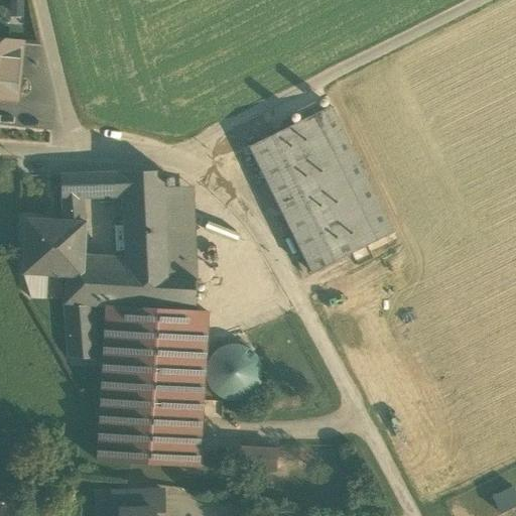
[(0,95),(15,97),(20,45),(2,43),(2,40),(0,40),(0,95)]
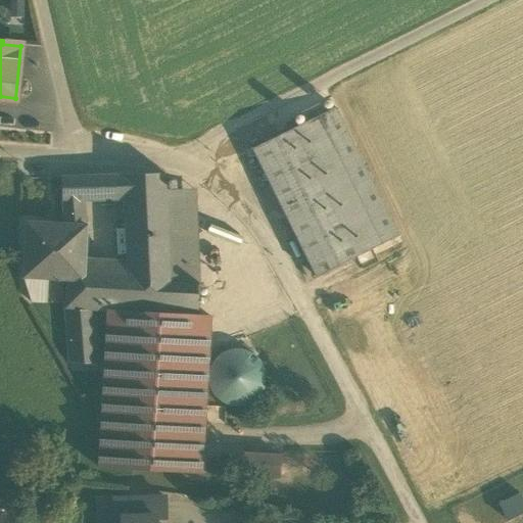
[(252,149),(316,277),(398,236),(335,108),(252,149)]
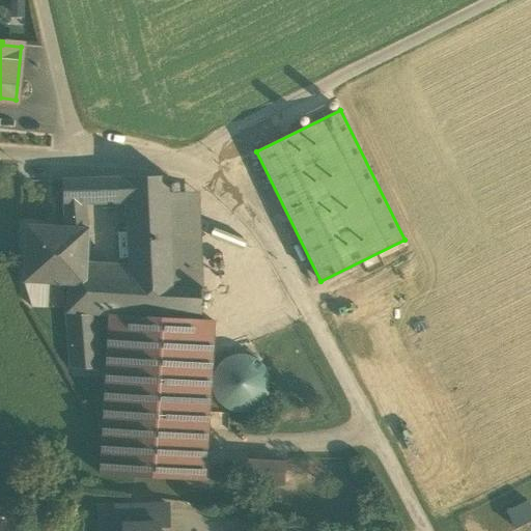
[(167,175),(127,177),(128,201),(132,272),(134,289),(148,289),(171,290),(171,288),(168,194),(167,175)]
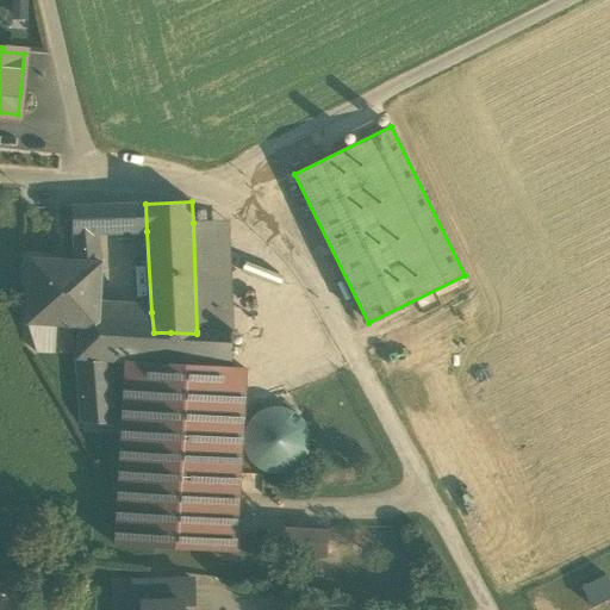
[(131,231),(130,204),(114,205),(116,232),(131,231)]
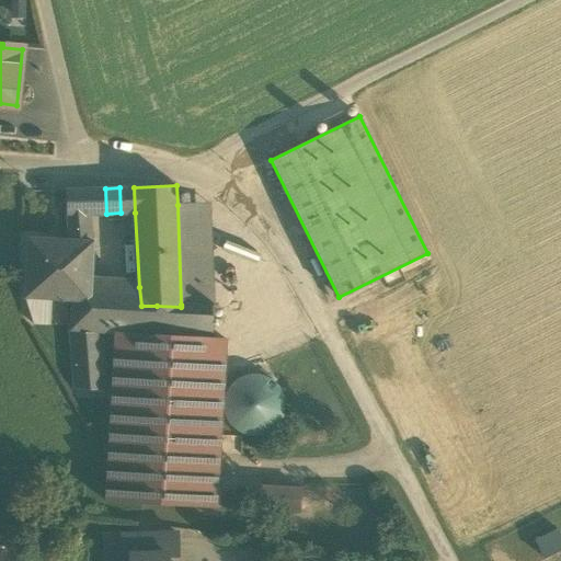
[(121,213),(135,213),(134,187),(119,187),(121,213)]
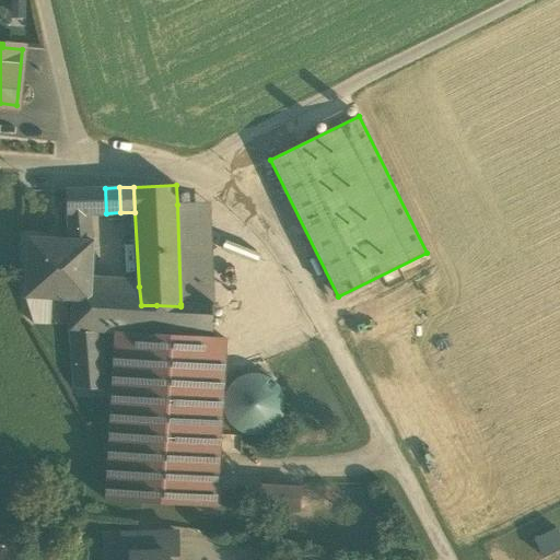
[(66,189),(67,214),(88,212),(85,189),(81,189),(66,189)]
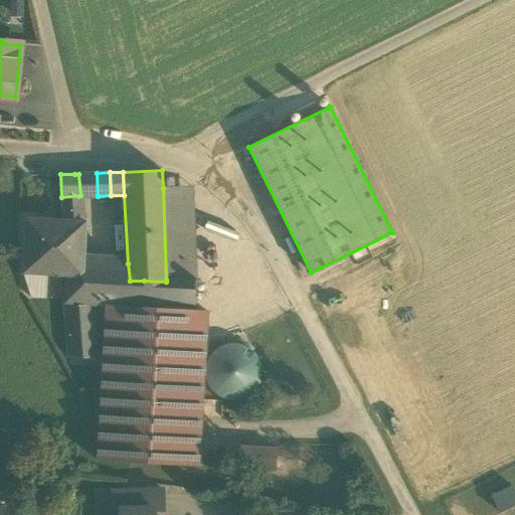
[(190,187),(163,188),(166,280),(194,281),(190,187)]
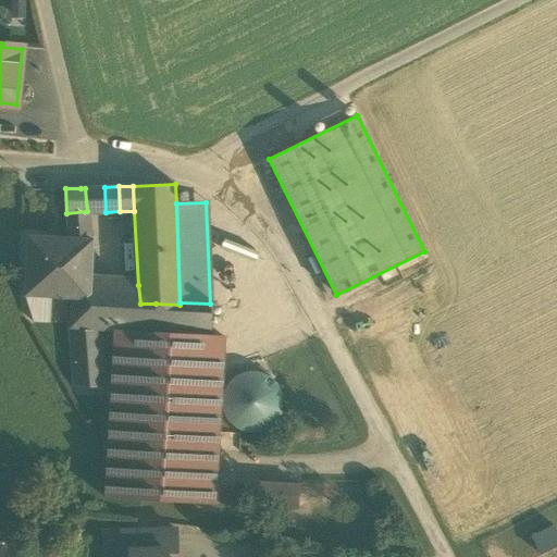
[(90,240),(87,211),(66,213),(67,238),(67,239),(90,240)]
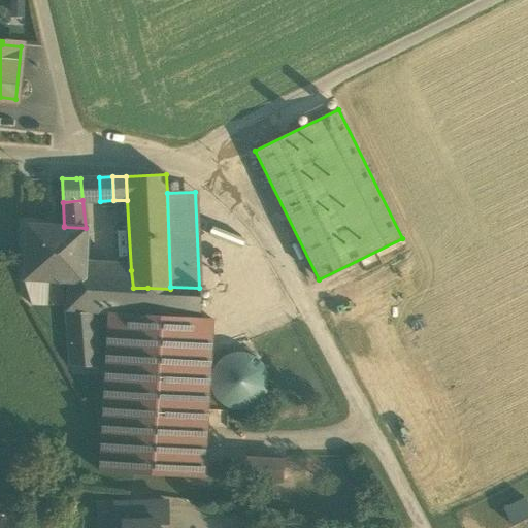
[(68,283),(85,283),(86,268),(88,228),(86,228),(64,227),(64,226),(26,224),(24,281),(68,283)]
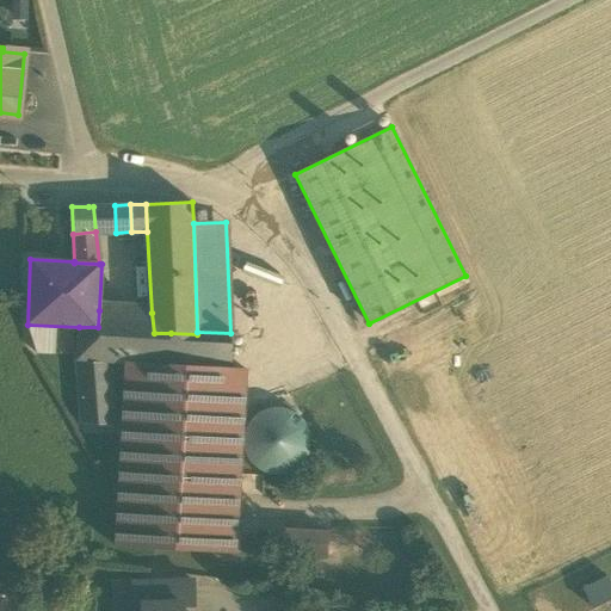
[(79,327),(75,359),(110,362),(125,363),(168,365),(171,333),(154,333),(152,313),(99,310),(98,327),(79,327)]
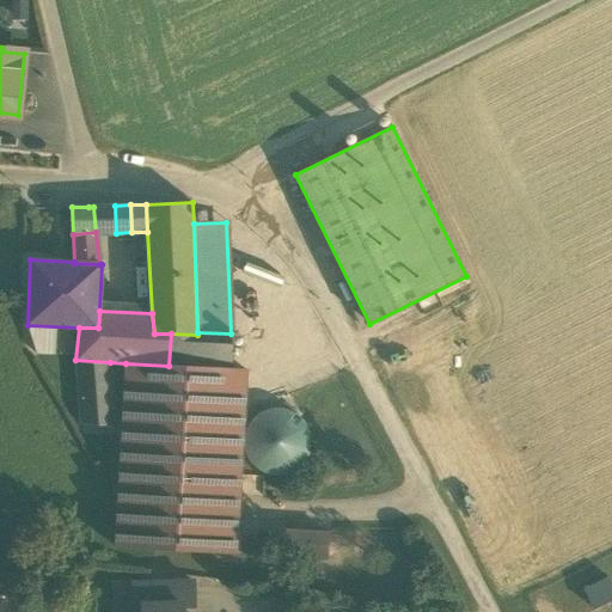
[(31,328),(31,353),(53,353),(53,326),(31,328)]
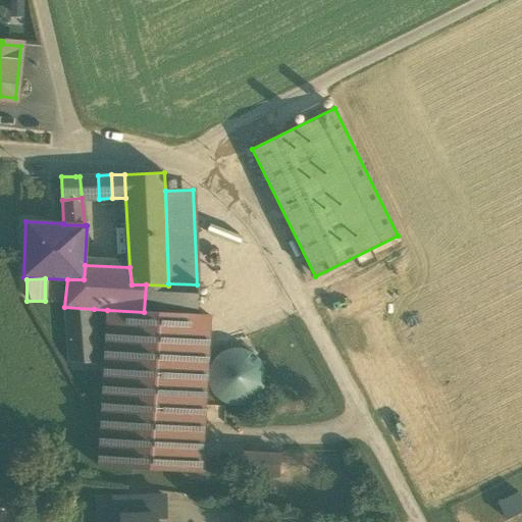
[(168,285),(146,284),(144,312),(198,315),(197,284),(168,283),(168,285)]
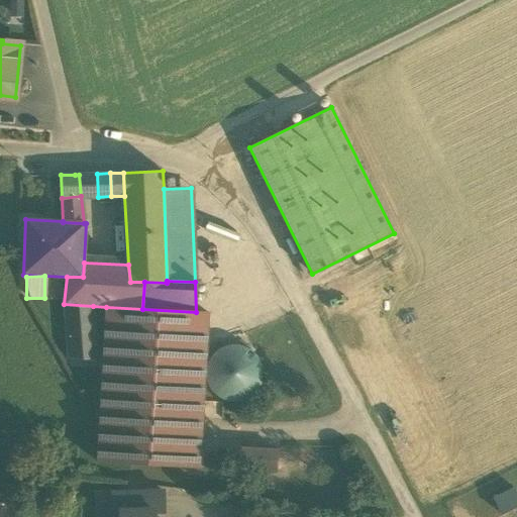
[(97,360),(93,306),(64,304),(69,358),(97,360)]
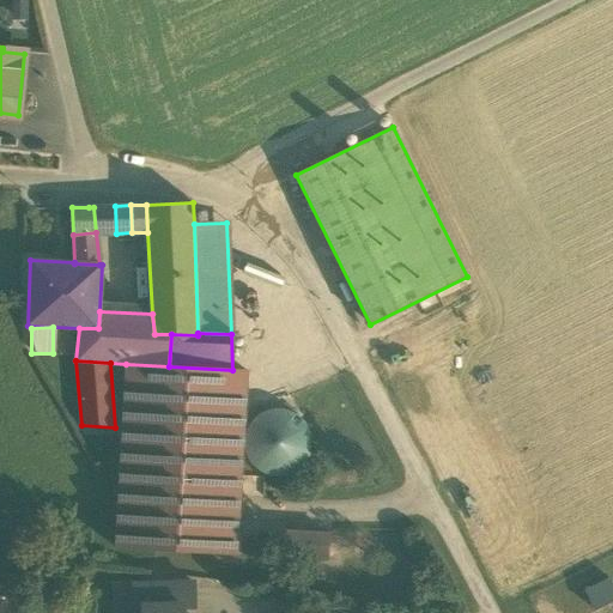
[(232,370),(169,366),(126,364),(115,548),(236,554),(247,371),(232,370)]
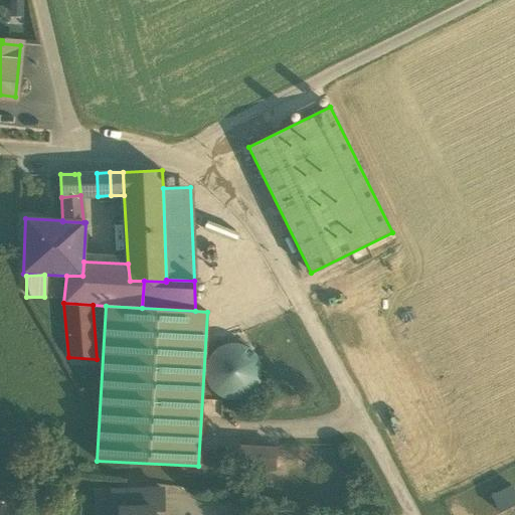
[(277,449),(238,447),(237,469),(276,471),(277,449)]
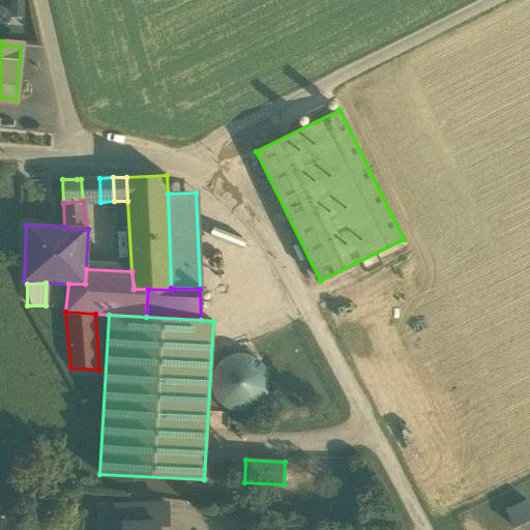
[(511,525),(529,517),(522,501),(504,508),(511,525)]
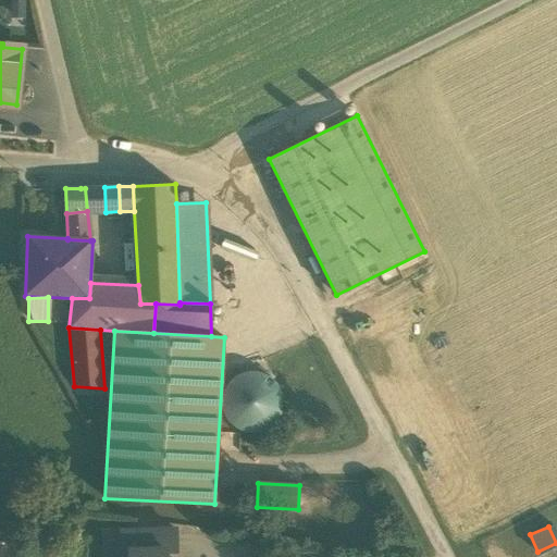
[(165,556),(166,553),(176,552),(175,529),(139,530),(139,533),(121,533),(121,546),(107,546),(107,556),(165,556)]
